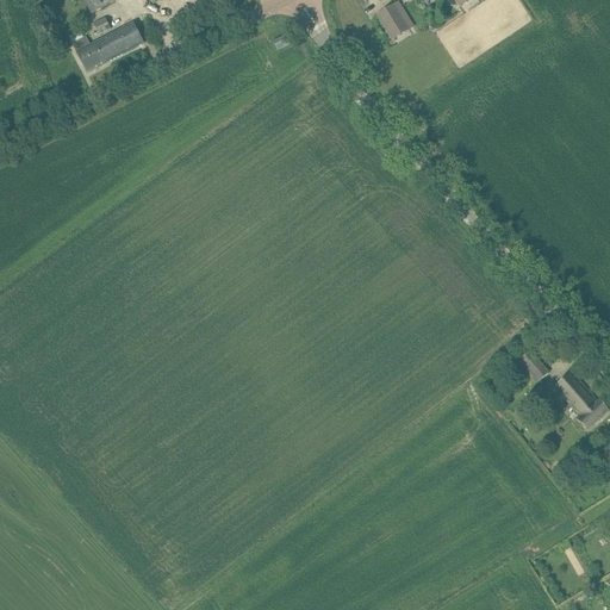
[(85,0),(92,14),(120,0),(85,0)]
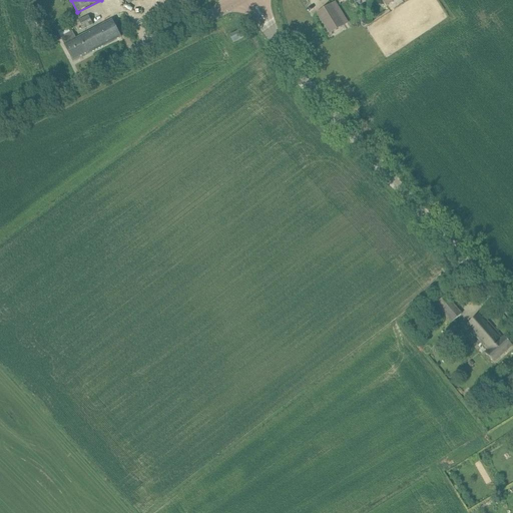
[(344,25),(332,5),(318,13),(330,34),(344,25)]
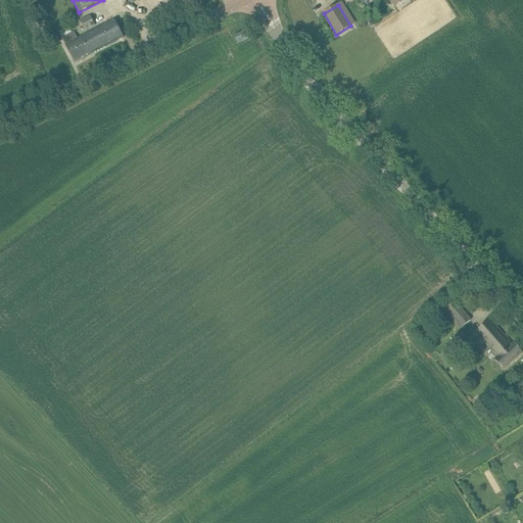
[(81,22),(86,31),(94,26),(89,17),(81,22)]
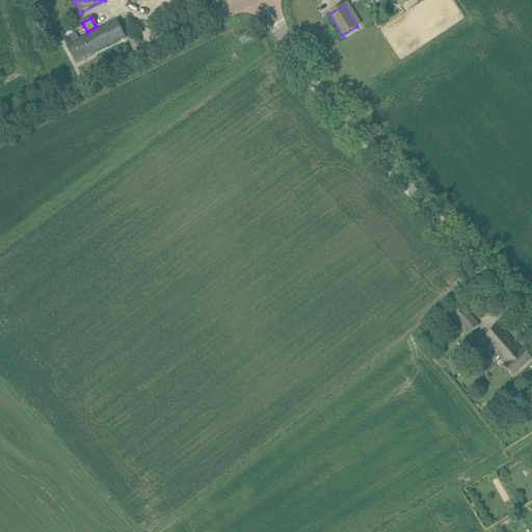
[(63,40),(71,55),(76,64),(126,38),(117,22),(79,43),(75,33),(63,40)]
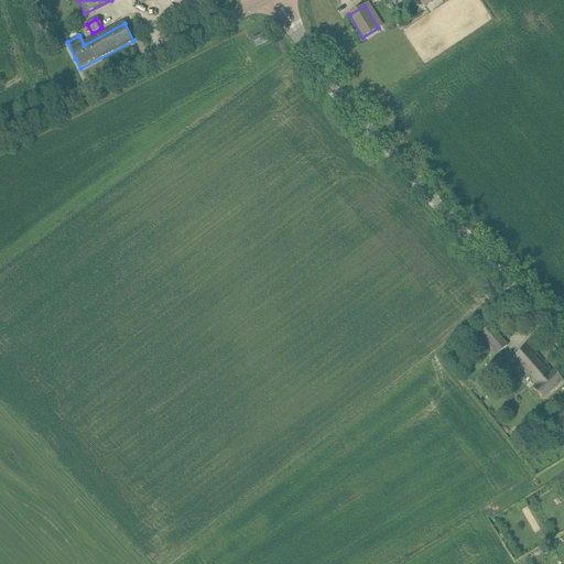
[(266,32),(252,40),(257,46),(270,40),(266,32)]
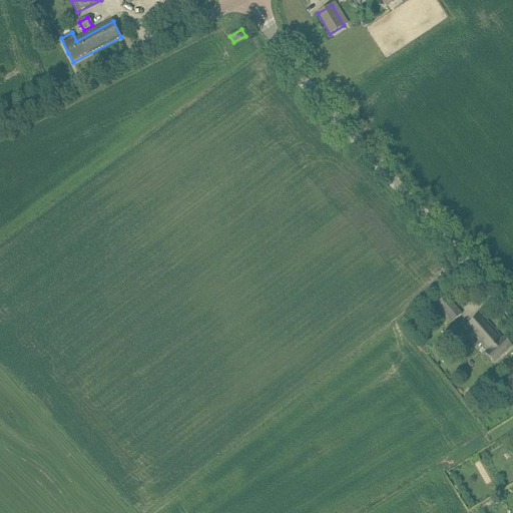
[(446,296),(438,303),(435,306),(451,324),(461,315),(446,296)]
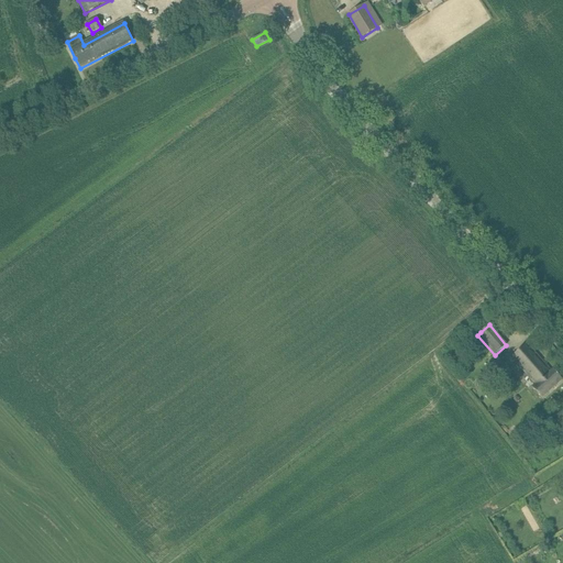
[(528,344),(519,352),(511,359),(534,385),(531,388),(540,399),(562,379),(553,370),(551,371),(528,344)]
